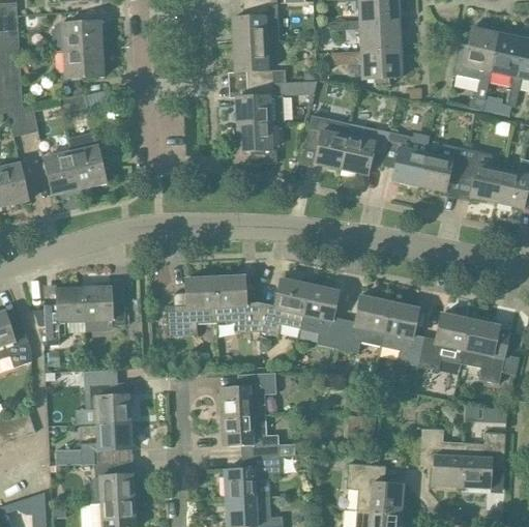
[(0,13),(18,13),(17,0),(0,1),(0,13)]
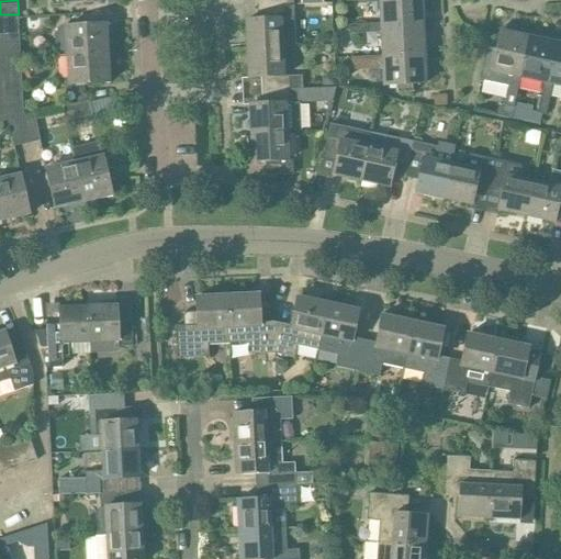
[(383,22),(367,22),(368,31),(383,30),(383,26),(423,25),(422,0),(382,0),(383,20),(383,22)]
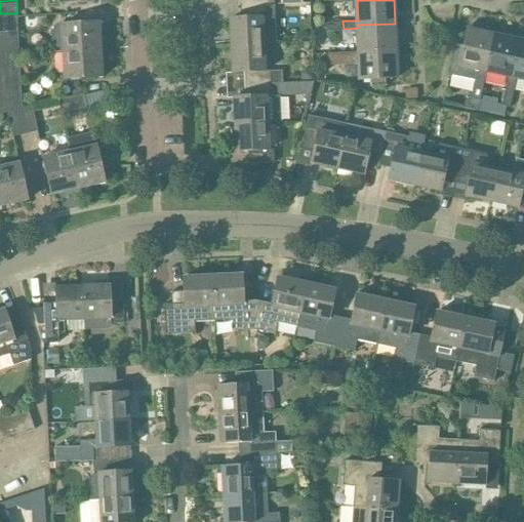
[(243,17),(230,17),(231,45),(265,43),(265,41),(277,40),(275,3),(267,4),(242,5),(243,17)]
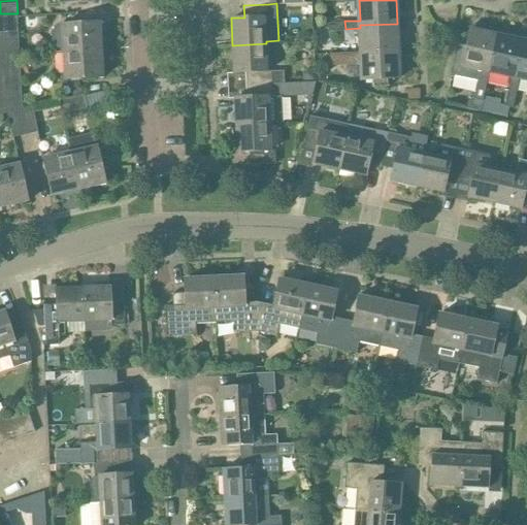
[(0,26),(18,26),(18,13),(0,13),(0,26)]
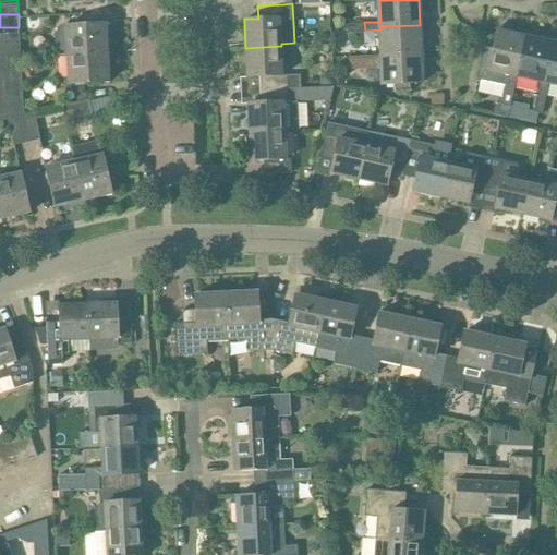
[(63,22),(56,31),(57,52),(69,52),(109,50),(107,21),(67,24),(67,22),(63,22)]
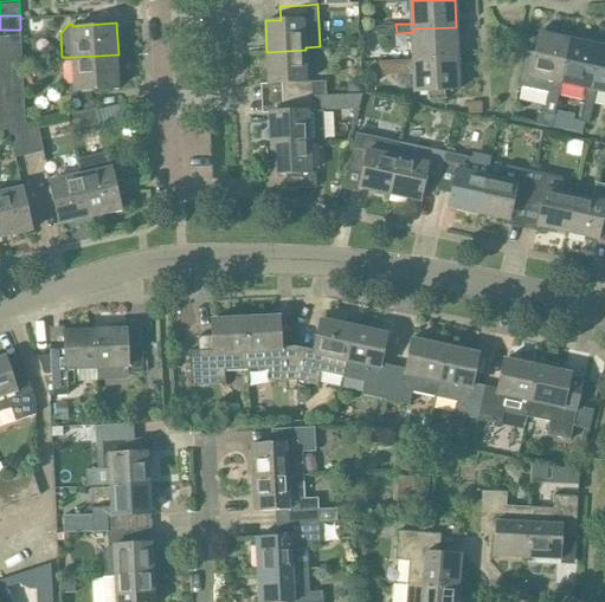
[(396,33),(396,24),(379,25),(379,33),(396,33)]
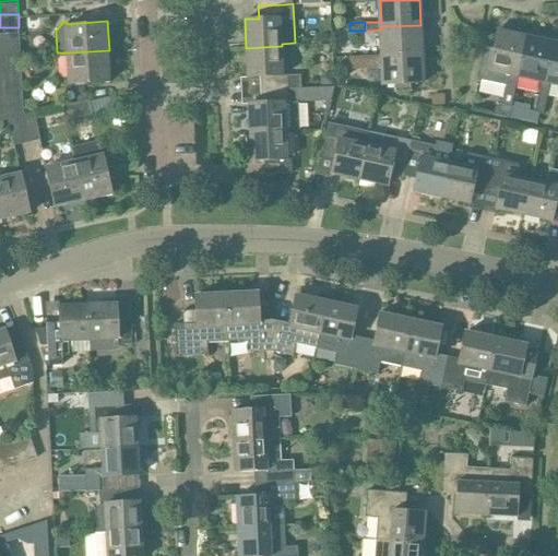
[(382,55),(422,52),(420,25),(381,26),(381,30),(382,54),(382,55)]
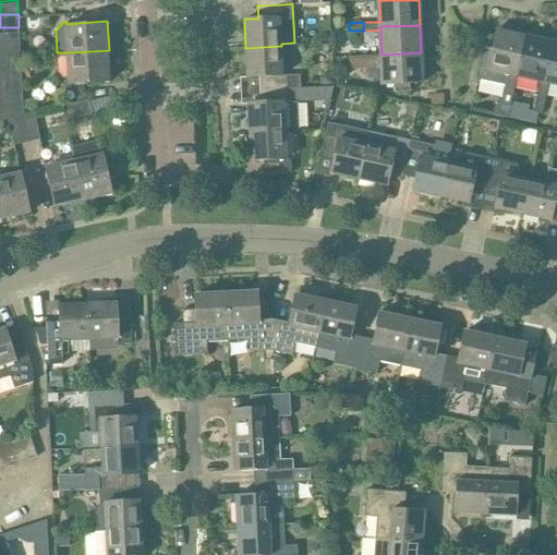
[(484,46),(477,77),(505,84),(506,84),(506,87),(505,91),(501,103),(499,101),(495,108),(494,111),(494,112),(508,116),(508,115),(513,93),(515,86),(517,74),(525,36),(515,34),(516,28),(499,25),(498,31),(496,29),(493,48),(484,46)]
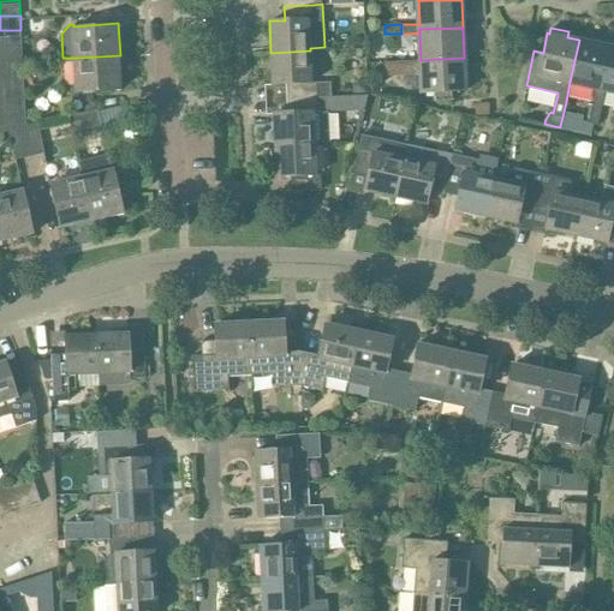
[(0,45),(22,45),(21,30),(0,30),(0,45)]
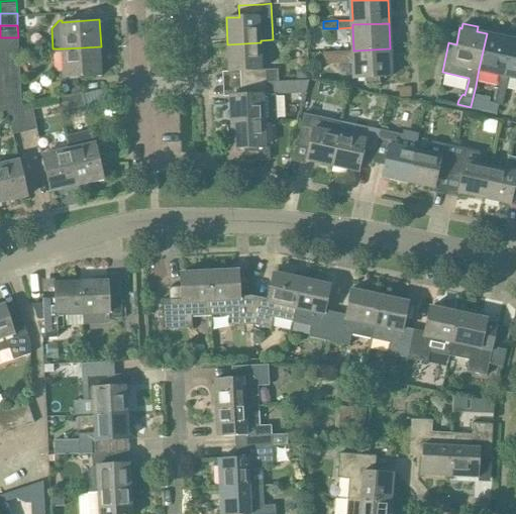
[(487,33),(479,69),(499,73),(501,74),(497,92),(495,102),(499,103),(503,104),(505,95),(509,75),(504,74),(512,38),(501,36),(500,31),(490,29),(487,33)]
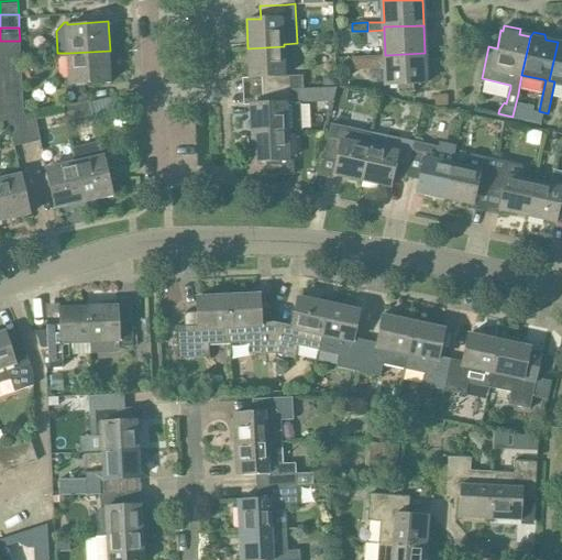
[(0,54),(21,53),(20,41),(0,41),(0,54)]
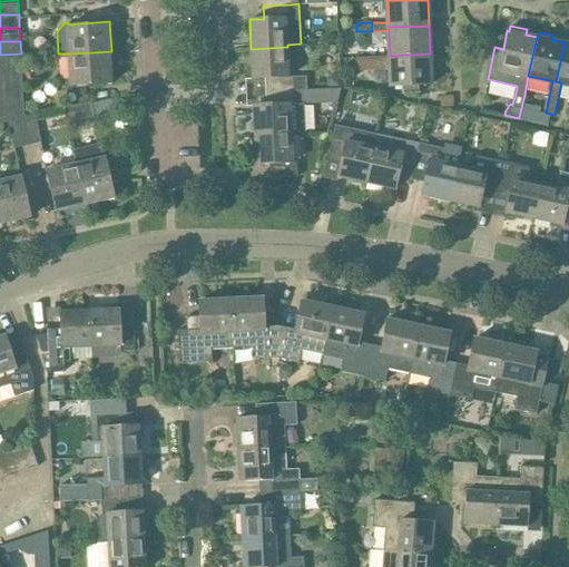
[(568,44),(565,42),(556,81),(561,82),(568,84),(568,44)]
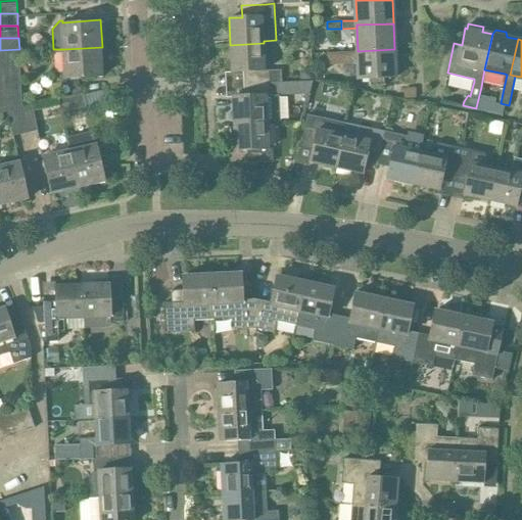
[(264,43),(230,45),(231,69),(244,69),(245,83),(270,82),(270,81),(269,68),(265,68),(264,43)]
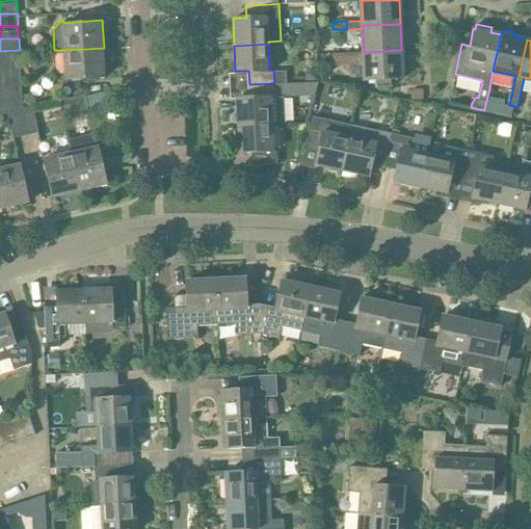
[(105,76),(104,48),(65,50),(67,78),(105,76)]
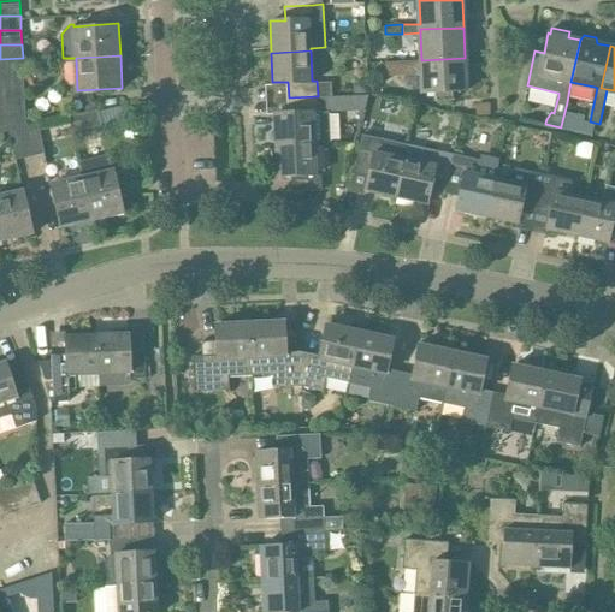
[(0,72),(23,72),(23,58),(0,59),(0,72)]
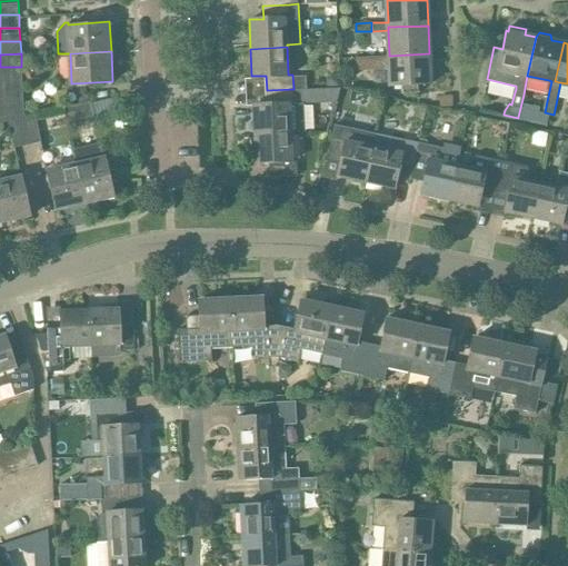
[(389,56),(389,55),(357,56),(358,65),(371,65),(374,63),(377,68),(390,67),(390,85),(404,85),(404,91),(419,90),(419,83),(430,83),(429,53),(389,56)]
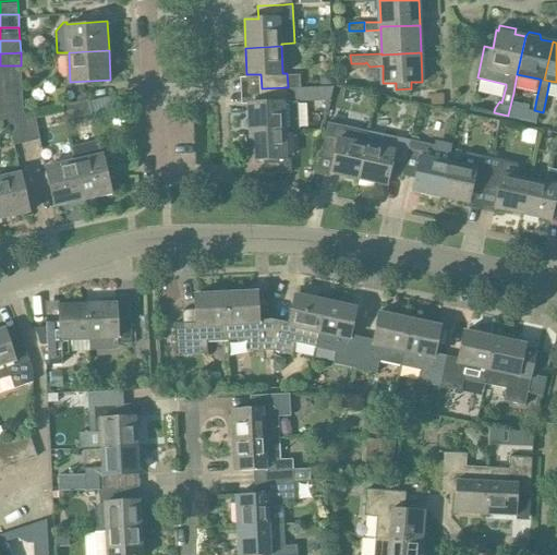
[(0,77),(22,77),(21,65),(0,65),(0,77)]
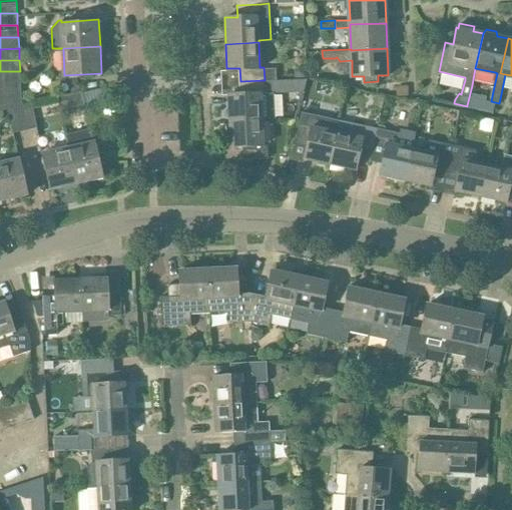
[(0,84),(21,83),(20,71),(0,71),(0,84)]
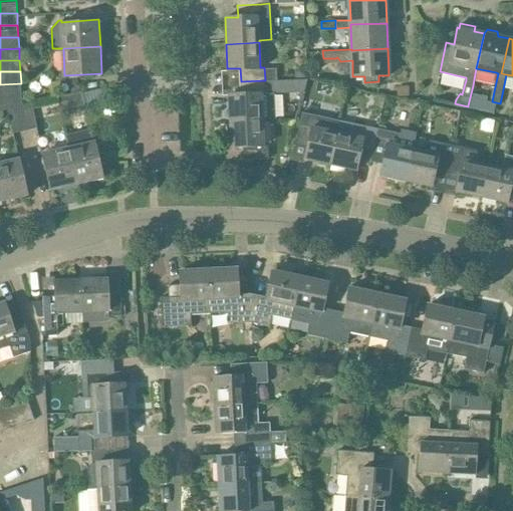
[(274,79),(265,79),(265,80),(241,81),(241,94),(228,94),(228,105),(225,108),(225,115),(229,117),(229,120),(262,118),(276,117),(274,79)]
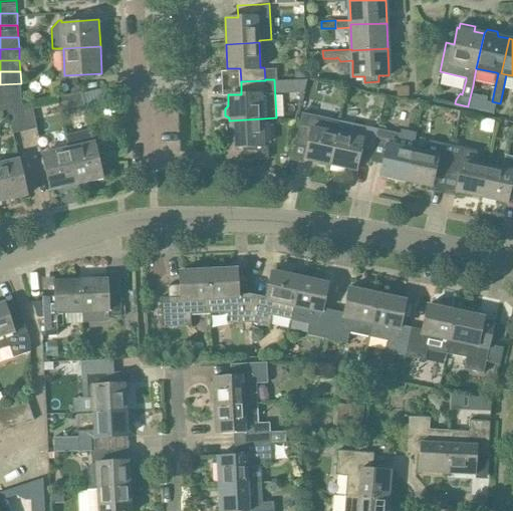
[(0,95),(21,95),(21,83),(0,84),(0,95)]
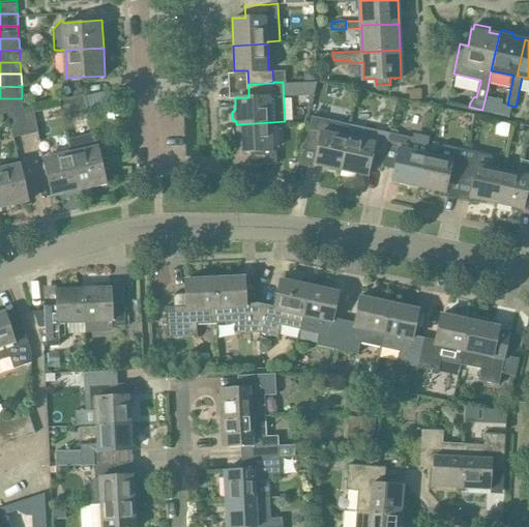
[(88,106),(86,93),(60,99),(63,111),(88,106)]
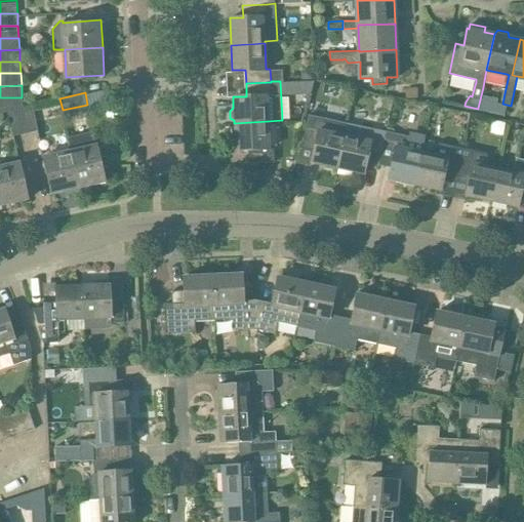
[(22,97),(0,97),(0,110),(23,106),(22,97)]
